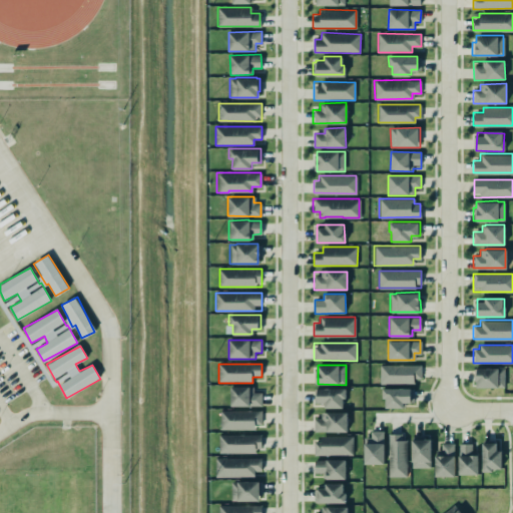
[(380,383),(421,383),(421,366),(380,365),(380,383)]
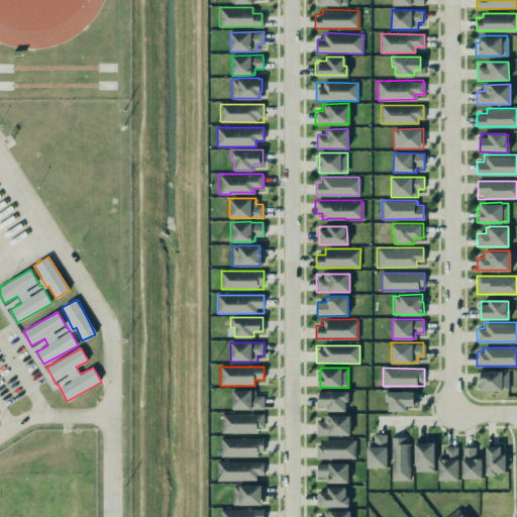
[(477,372),(480,372),(480,370),(501,370),(501,371),(508,371),(508,390),(479,389),(479,384),(477,384),(477,372)]
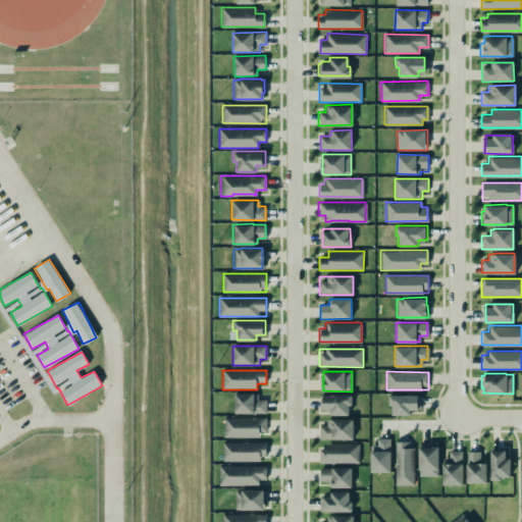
[(235,413),(266,414),(266,400),(258,400),(258,394),(235,394),(235,413)]
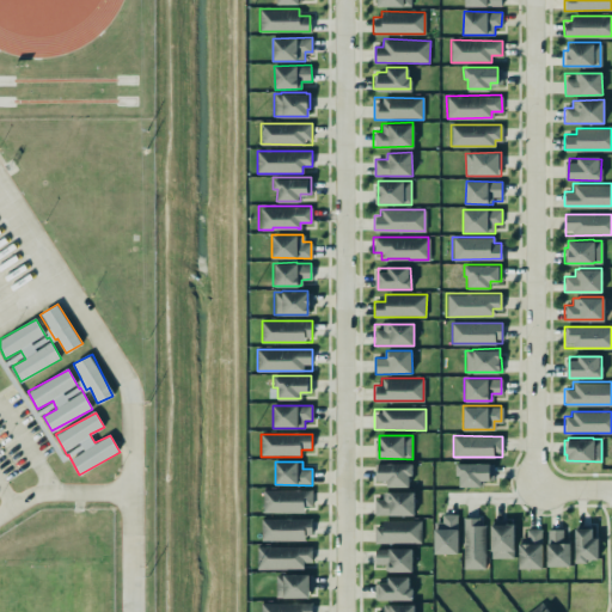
[(459,485),(459,475),(454,475),(454,461),(489,463),(489,478),(482,478),(482,485),(459,485)]
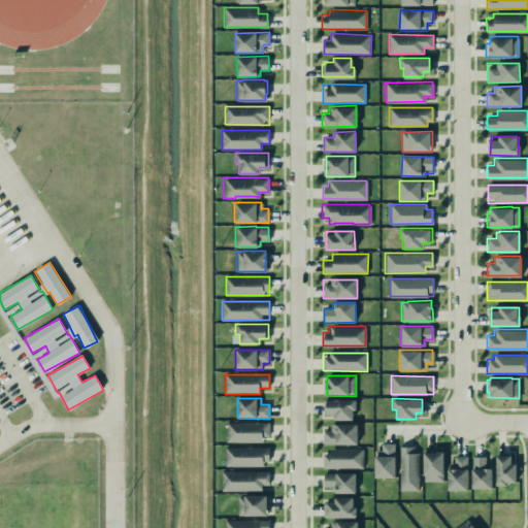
[(354,399),(326,400),(327,419),(355,418),(354,399)]
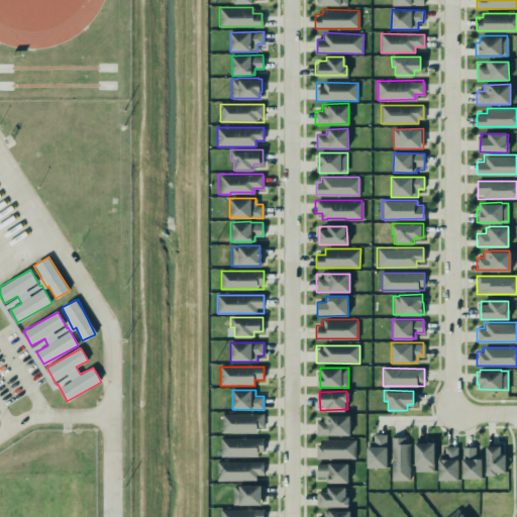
[(221,413),(263,413),(263,426),(255,426),(255,432),(221,433),(221,413)]
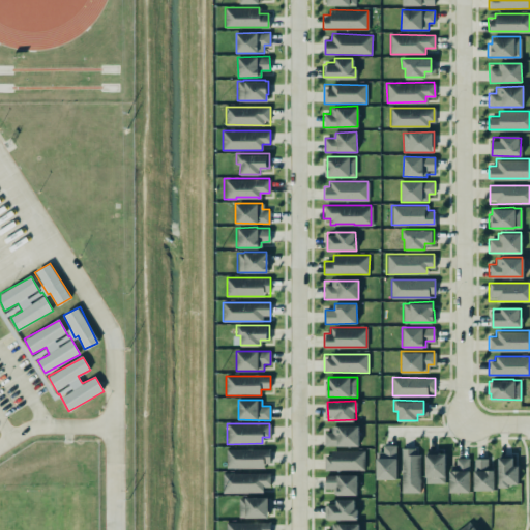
[(324,432),(324,445),(357,445),(358,424),(336,424),(336,425),(330,425),(330,432),(324,432)]
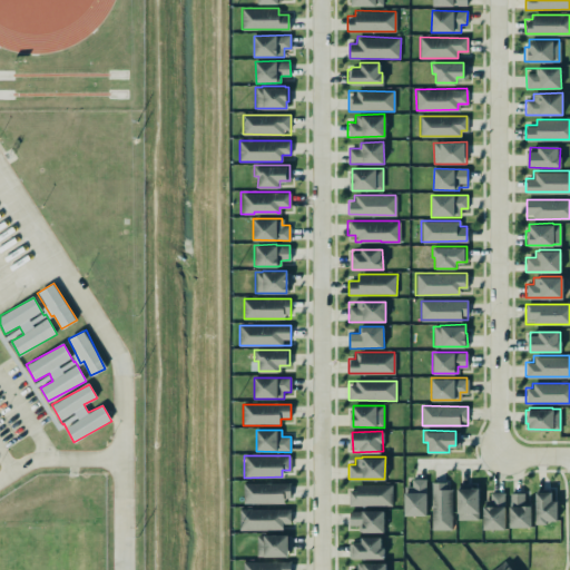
[(412,479),(425,479),(425,514),(403,514),(403,491),(412,491),(412,479)]
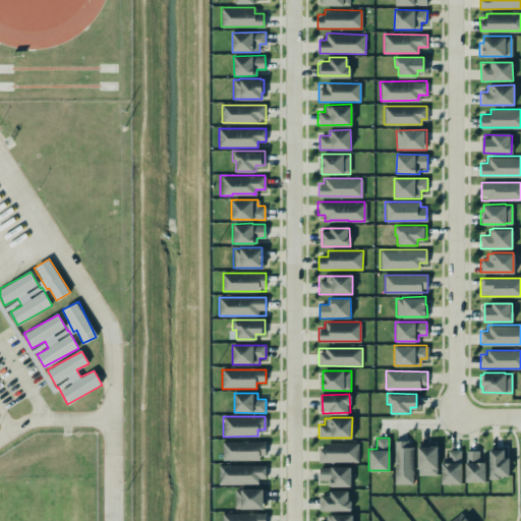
[(394,484),(412,484),(412,441),(395,441),(394,484)]
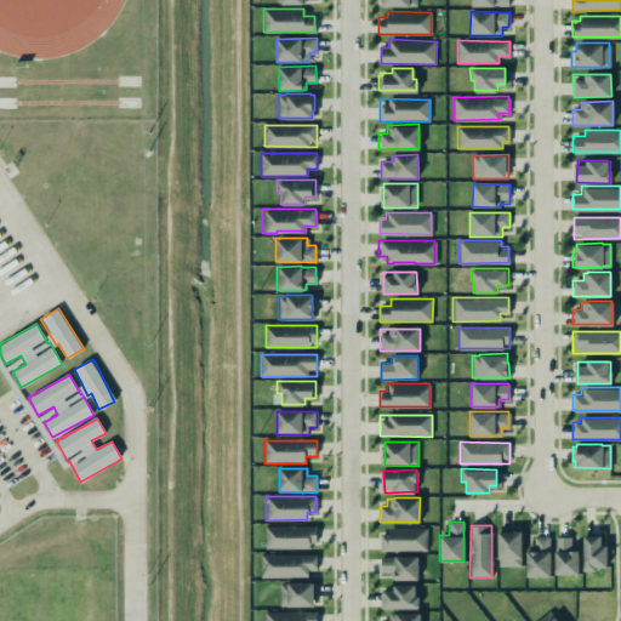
[(265,548),(314,548),(314,527),(265,527),(265,548)]
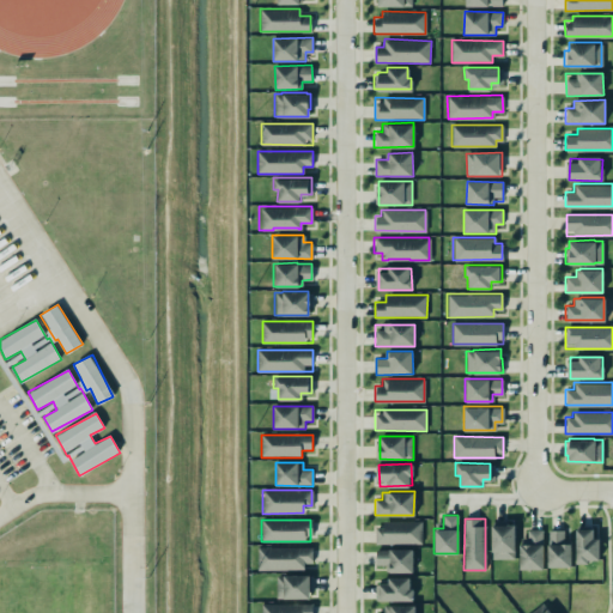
[(422,544),(422,522),(375,521),(375,544),(422,544)]
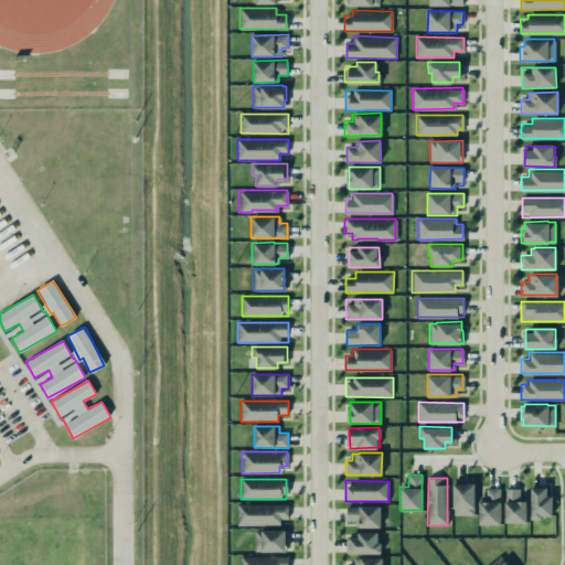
[(452,482),(452,514),(472,514),(473,482),(452,482)]
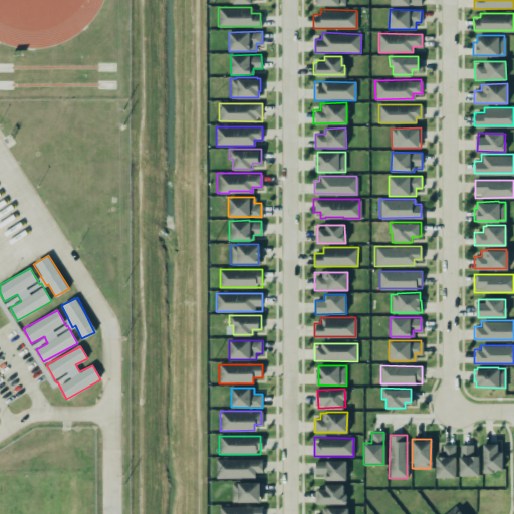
[(497,443),(483,444),(483,472),(503,471),(502,451),(498,452),(497,443)]
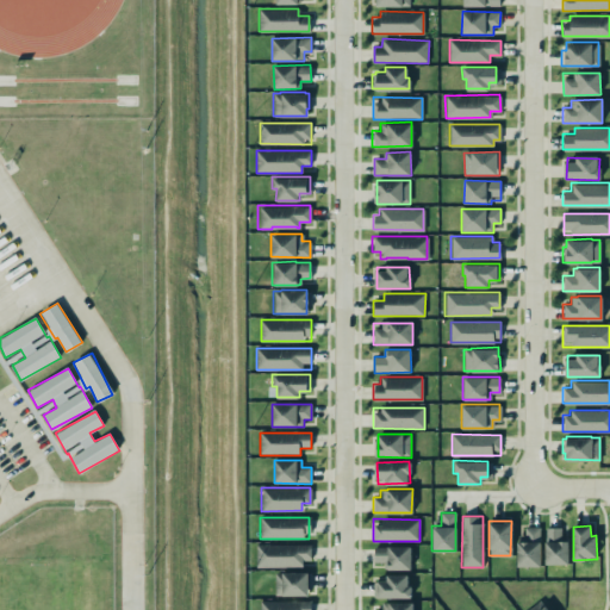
[(516,565),(516,541),(524,541),(524,527),(539,527),(539,565),(516,565)]
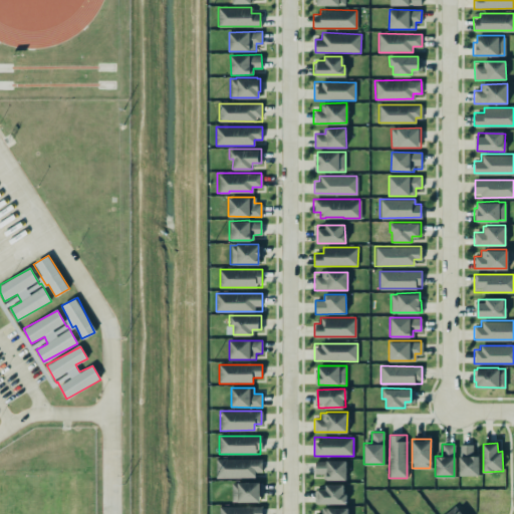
[(459,444),(459,474),(478,474),(478,455),(472,455),(472,444),(459,444)]
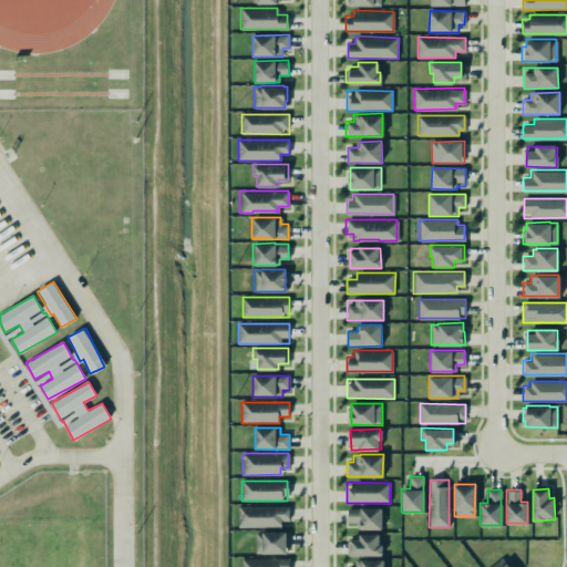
[(237,526),(238,506),(287,506),(287,521),(280,521),(280,527),(237,526)]
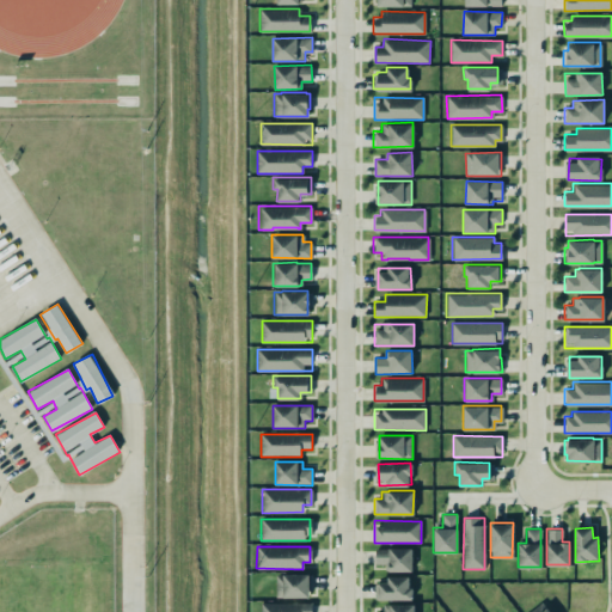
[(375,548),(375,563),(385,563),(385,570),(411,570),(411,546),(389,546),(389,549),(375,548)]
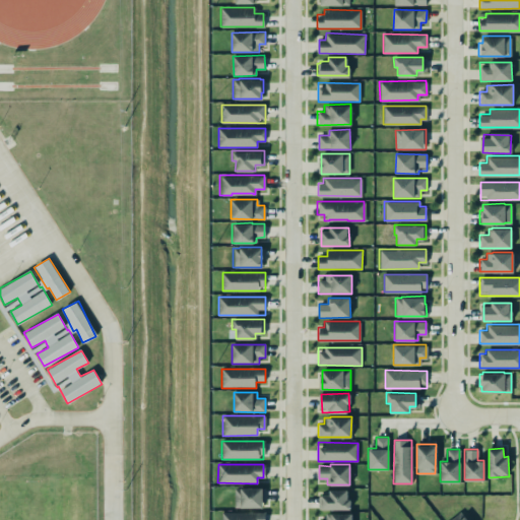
[(233,488),(233,507),(262,507),(262,501),(264,501),(264,488),(233,488)]
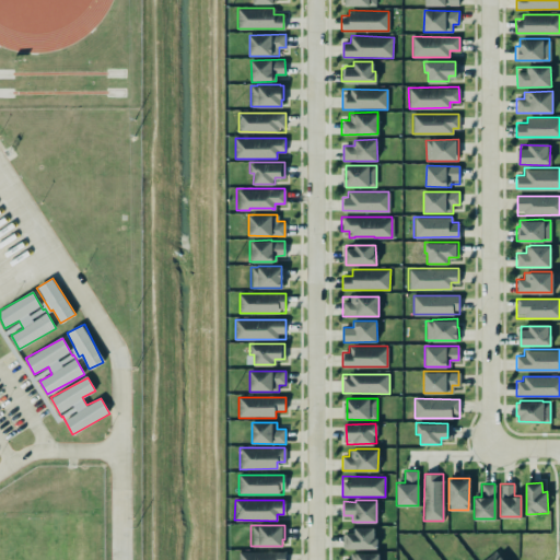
[(342,533),(342,547),(375,547),(375,537),(373,537),(373,526),(353,526),(353,532),(346,532),(346,533),(342,533)]
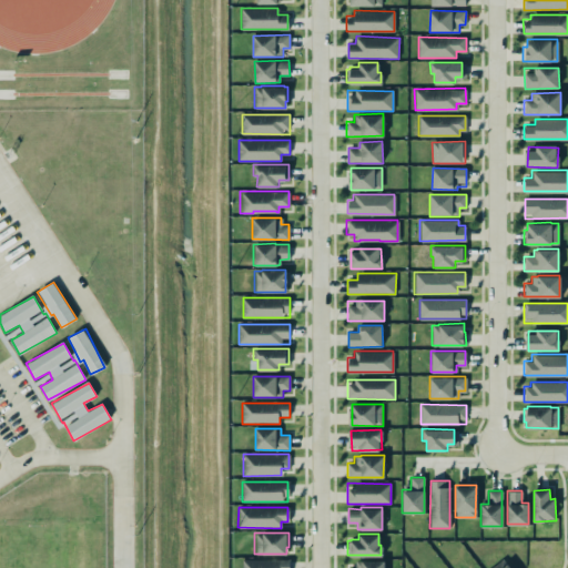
[(241,567),(241,559),(270,559),(274,559),(287,559),(288,558),(288,559),(288,567),(241,567)]
